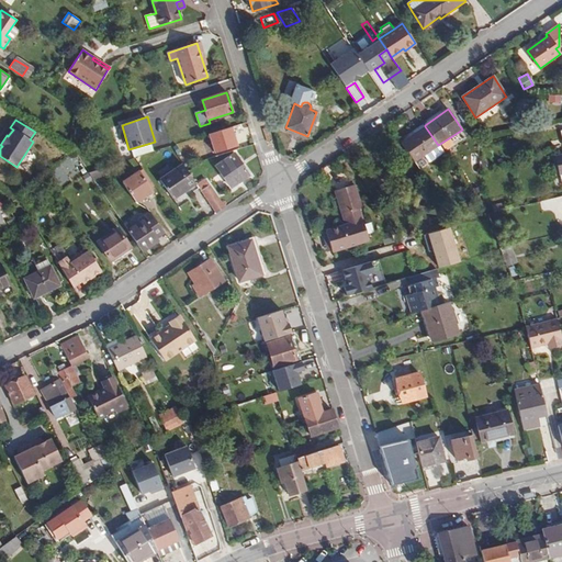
[(438,145),(425,126),(401,143),(414,163),(438,145)]
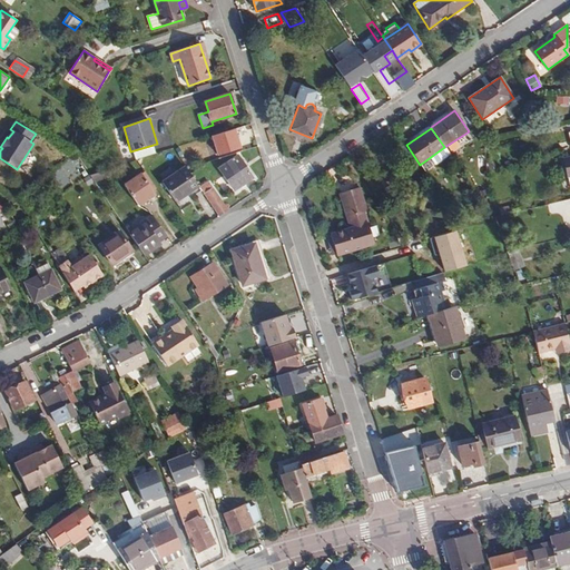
[(218,168),(234,192),(254,178),(237,155),(218,168)]
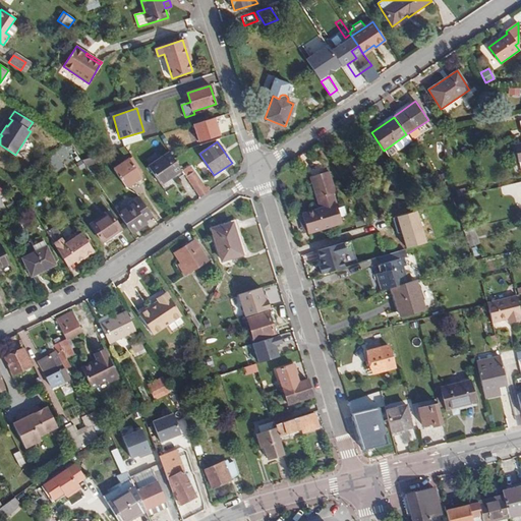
[(164,190),(178,180),(176,176),(182,172),(169,153),(149,167),(164,190)]
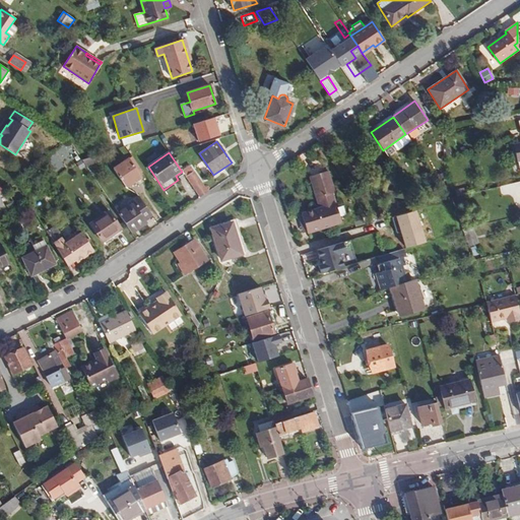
[(107,159),(103,153),(82,159),(86,166),(107,159)]
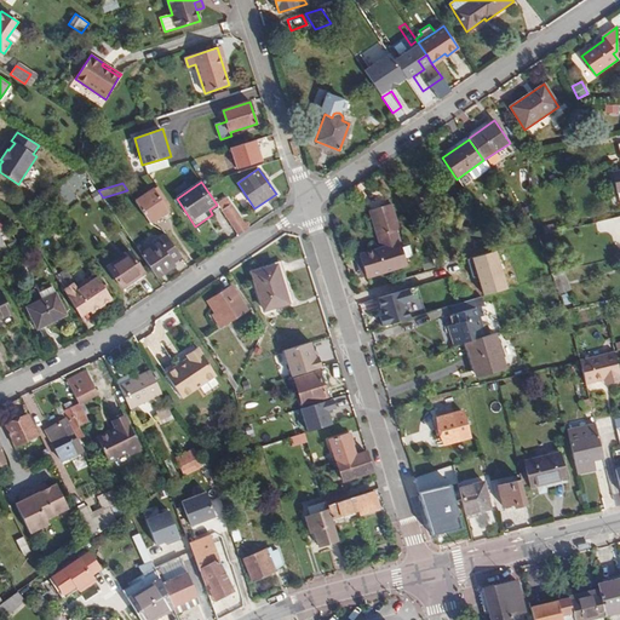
[(167,211),(153,189),(135,201),(149,223),(167,211)]
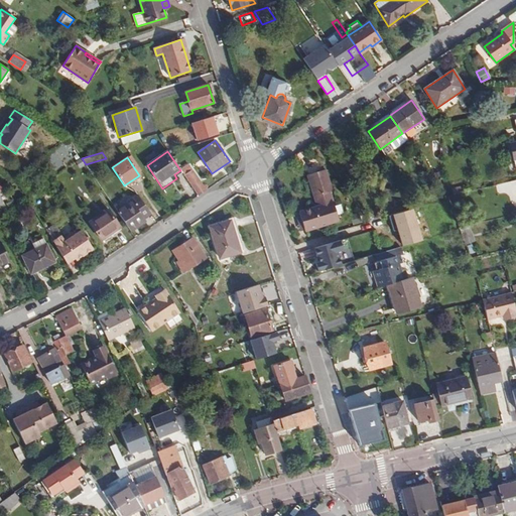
[(183,173),(199,196),(207,190),(188,164),(180,170),(183,173)]
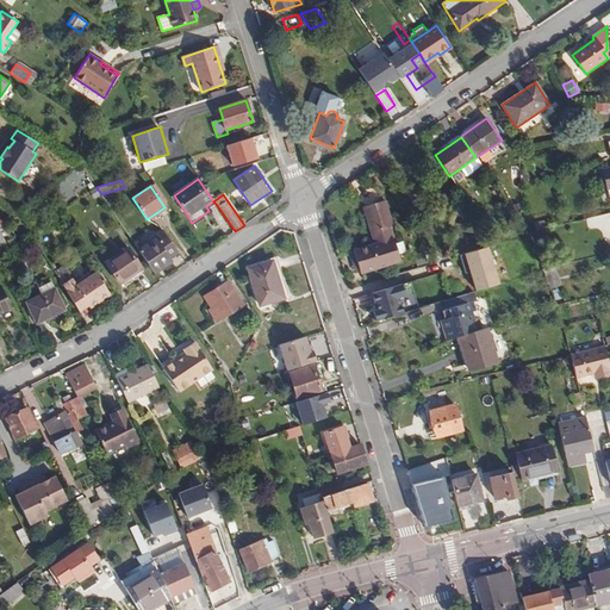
[(400,261),(391,228),(393,226),(386,200),(363,207),(374,244),(354,250),(360,273),(400,261)]
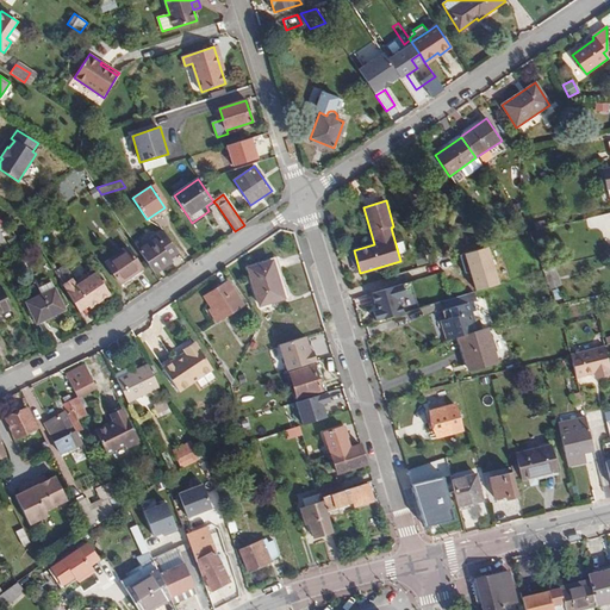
[(217,205),(213,201),(206,206),(209,211),(217,205)]
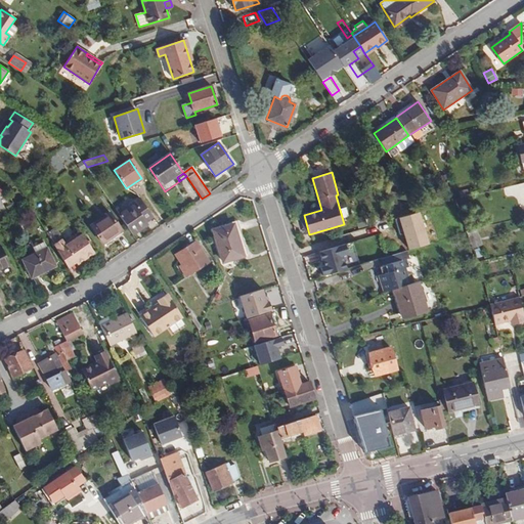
[(460,199),(471,197),(470,189),(459,192),(460,199)]
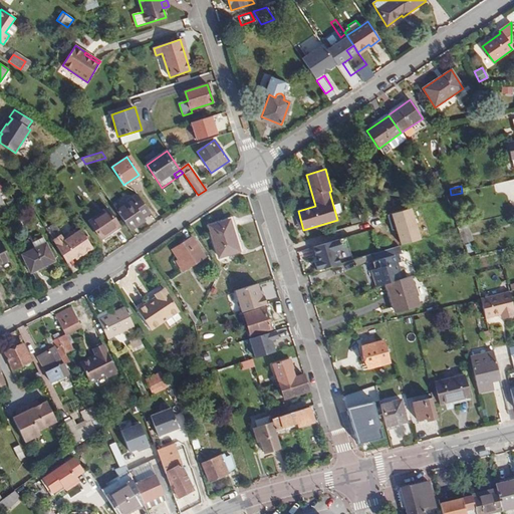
[(143,218),(151,213),(138,195),(131,200),(132,202),(117,212),(130,230),(145,221),(143,218)]
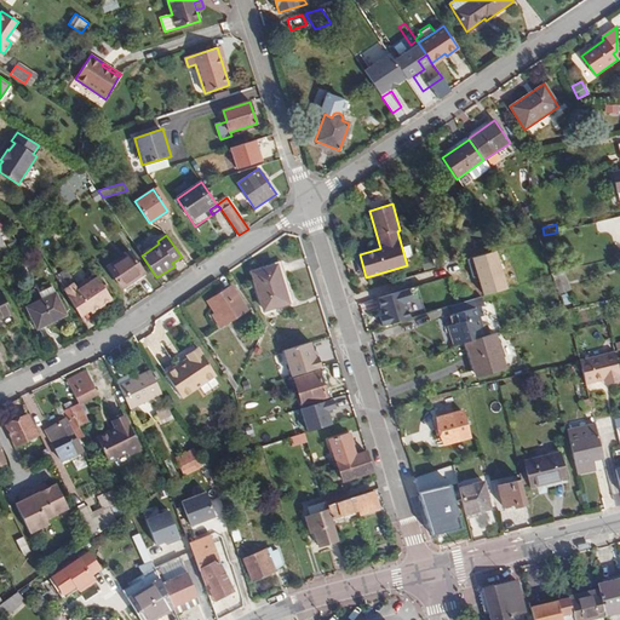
[(500,265),(514,260),(510,248),(495,253),(500,265)]
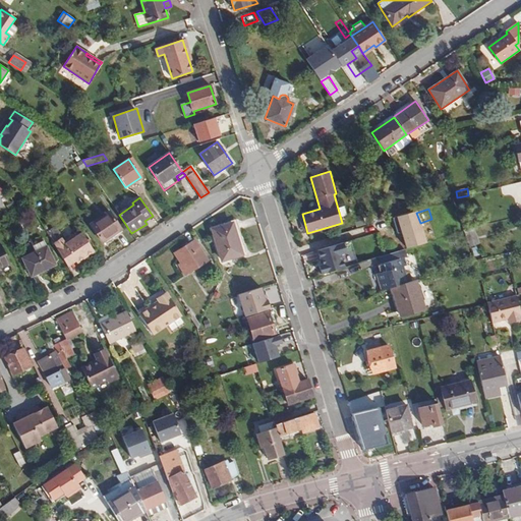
[(103,243),(121,230),(109,212),(91,224),(103,243)]
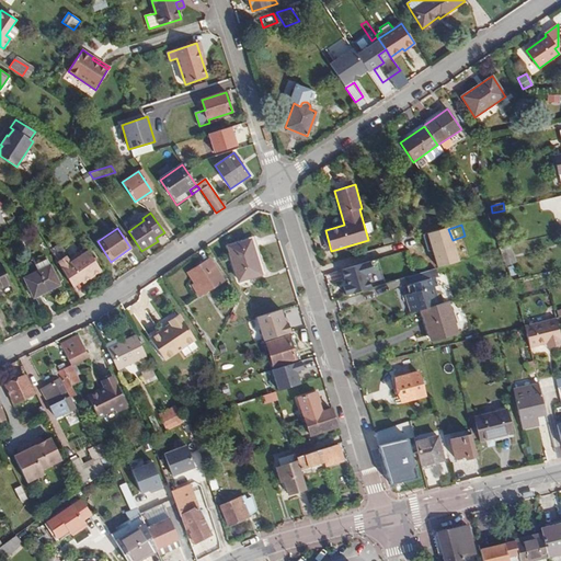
[(393,241),(391,235),(373,241),(375,247),(393,241)]
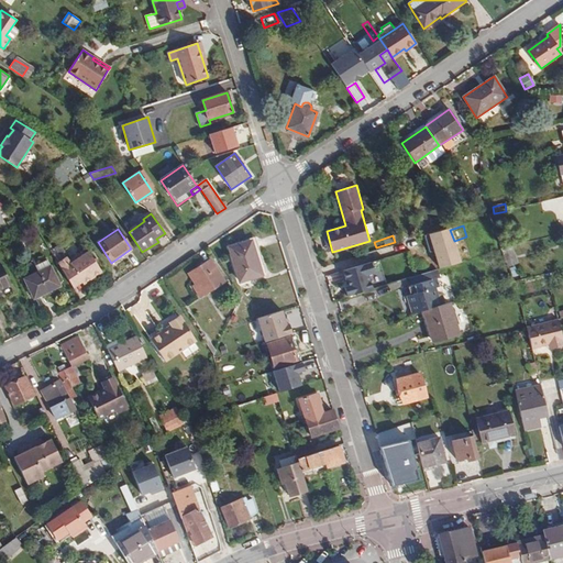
[(262,275),(251,241),(229,247),(240,282),(262,275)]
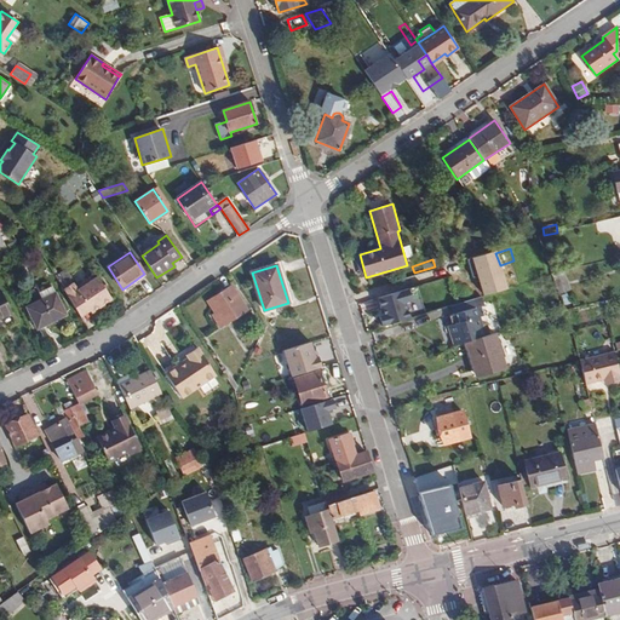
[(570,290),(563,271),(552,274),(558,293),(570,290)]
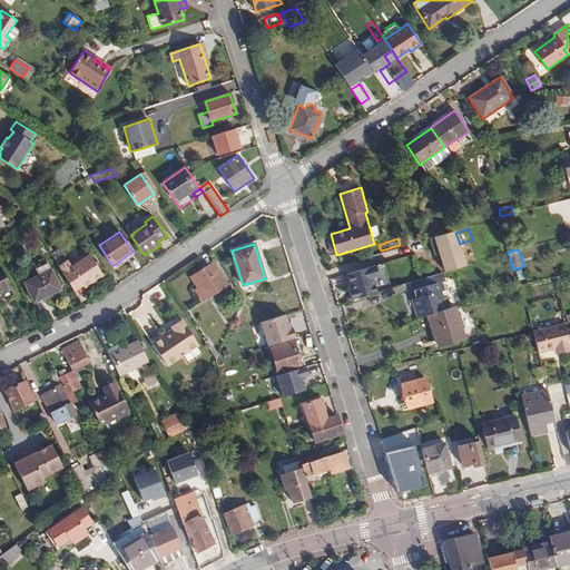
[(84,288),(104,275),(90,255),(71,266),(68,261),(59,266),(74,291),(82,285),(84,288)]
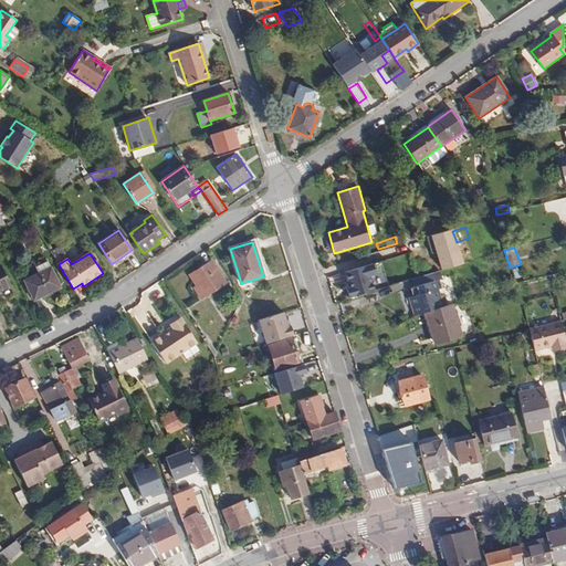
[(51,268),(48,261),(35,268),(39,274),(51,268)]
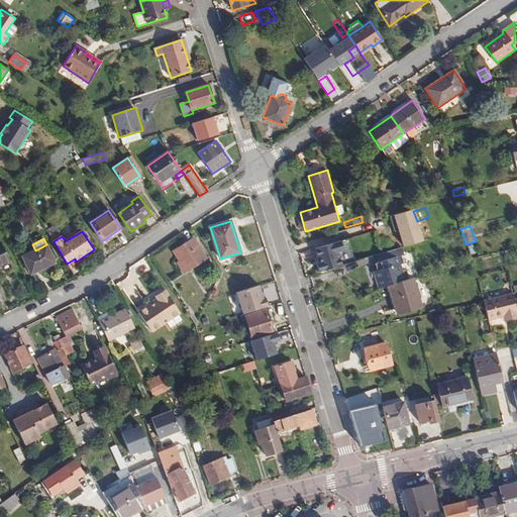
[(207,257),(194,238),(178,248),(186,259),(179,264),(177,265),(183,274),(207,257)]
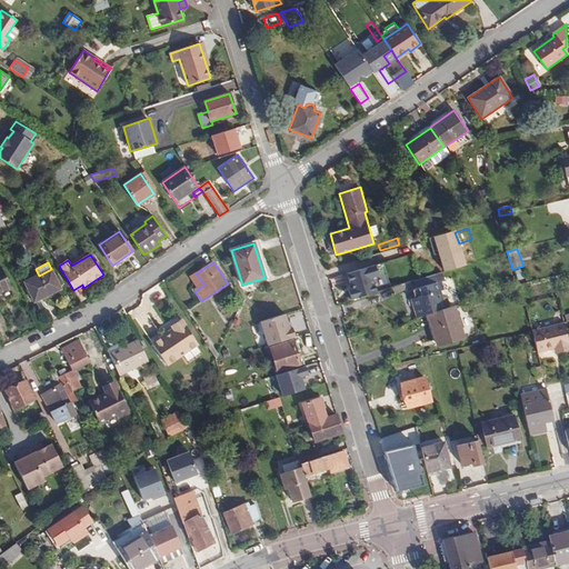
[(382,291),(375,265),(345,273),(352,300),(382,291)]
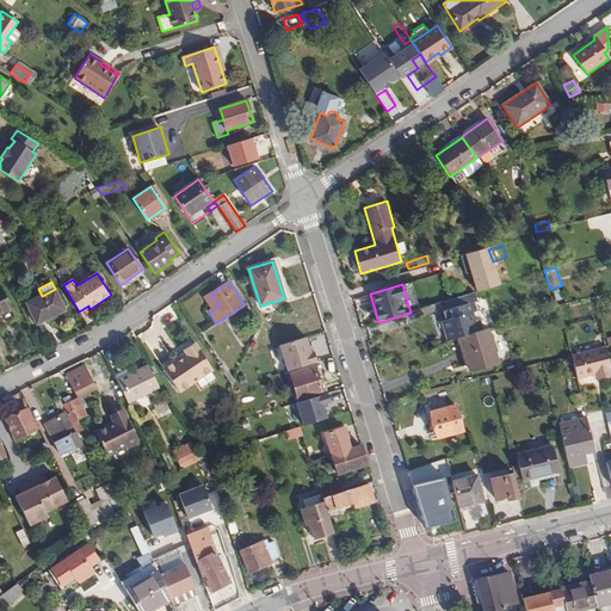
[(1,287),(0,287),(0,314),(12,308),(1,287)]
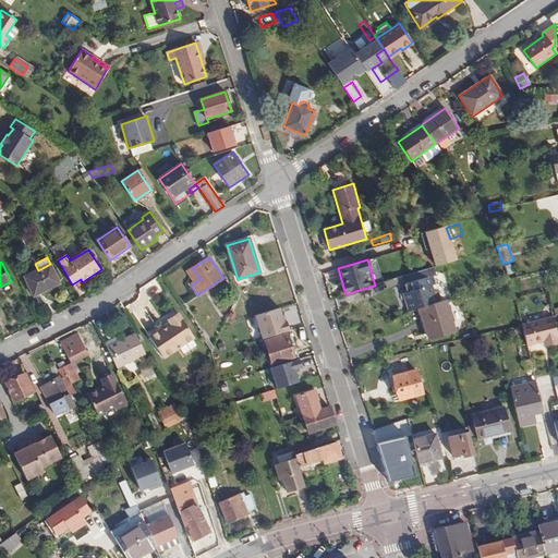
[(34,296),(59,283),(50,264),(38,270),(24,277),(34,296)]
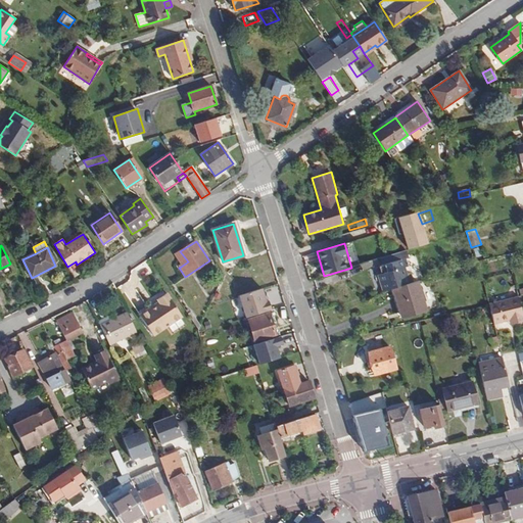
[(377,294),(393,289),(414,283),(411,274),(408,275),(406,268),(409,267),(407,258),(409,258),(407,250),(381,258),(383,266),(379,267),(381,274),(372,277),(377,294)]
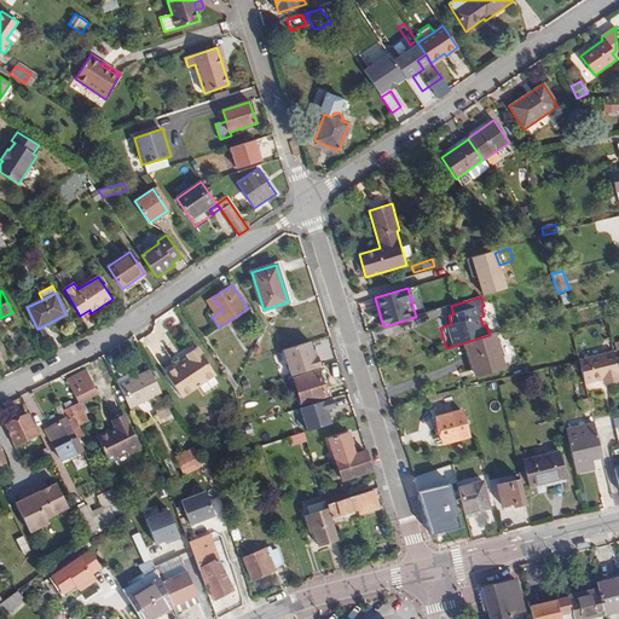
[(206,302),(214,316),(223,310),(213,298),(206,302)]
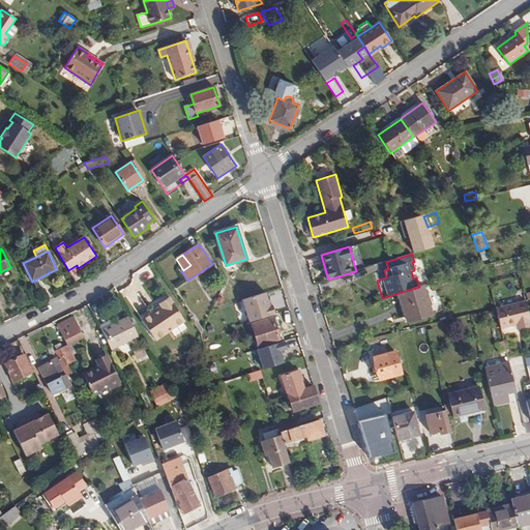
[(498,282),(500,287),(511,284),(509,278),(498,282)]
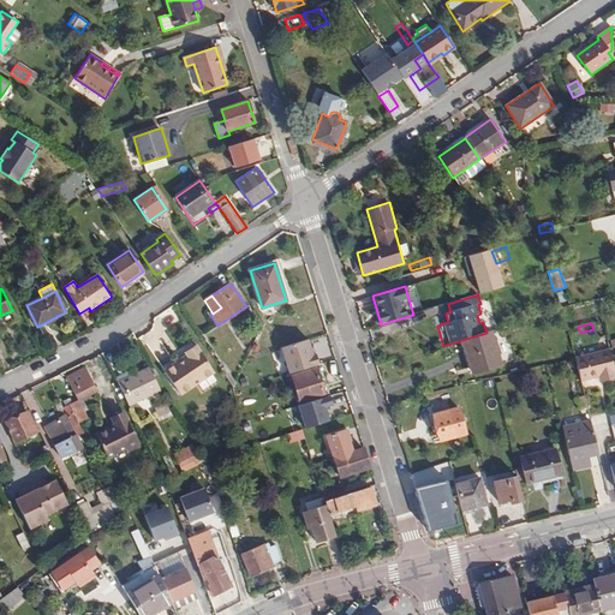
[(487,333),(463,340),(472,374),(501,365),(491,332),(487,333)]
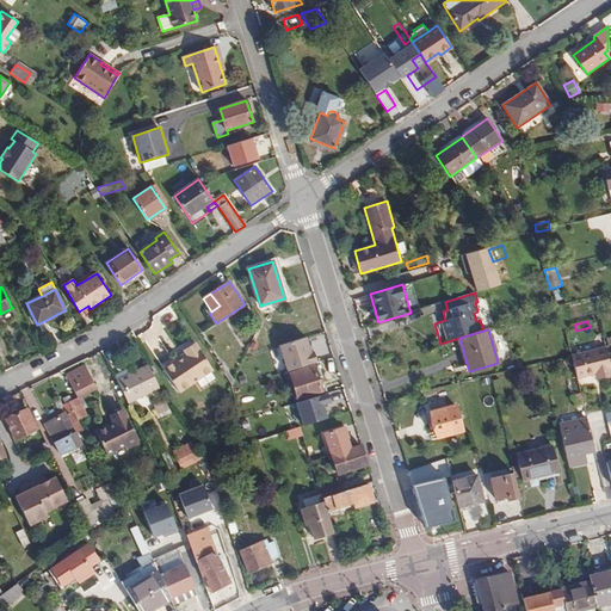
[(308,335),(277,345),(285,371),(316,362),(308,335)]
